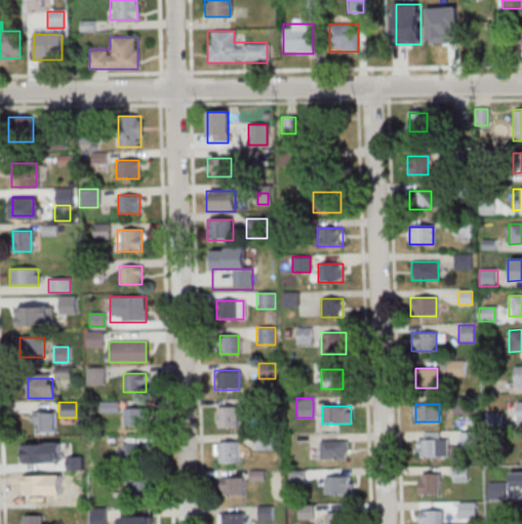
[(216,428),(236,428),(236,407),(216,407),(216,428)]
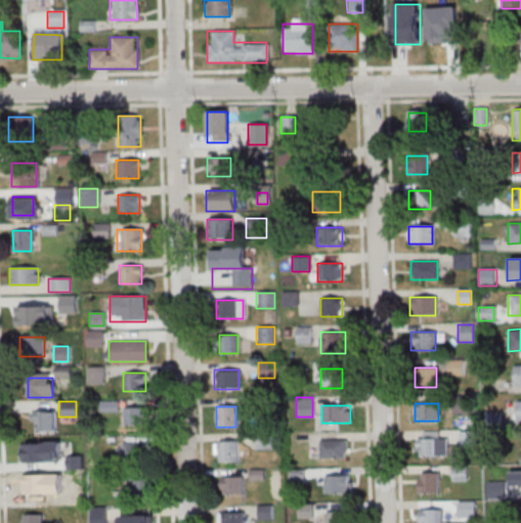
[(123,408),(123,428),(148,428),(148,408),(123,408)]
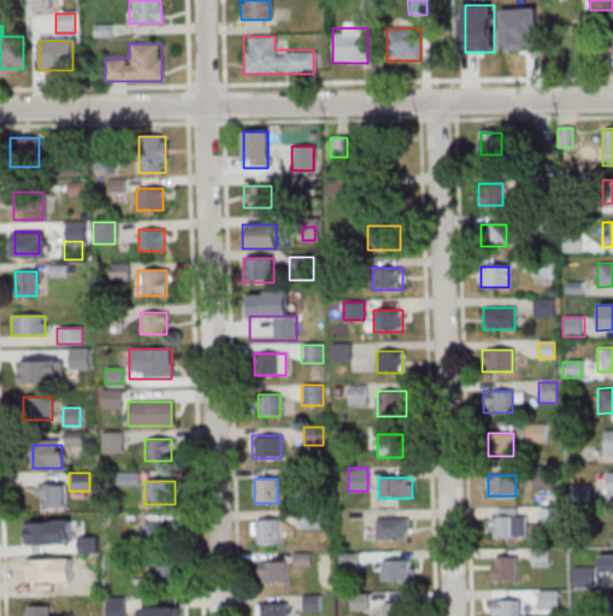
[(34,497),(40,497),(40,510),(63,510),(63,485),(34,485),(34,497)]
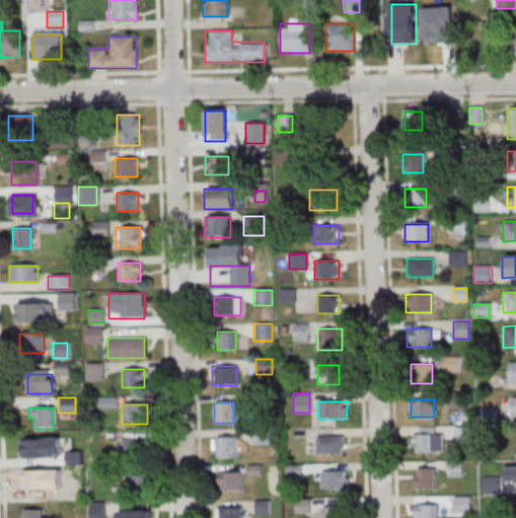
[(453,442),(473,442),(473,427),(453,427),(453,442)]
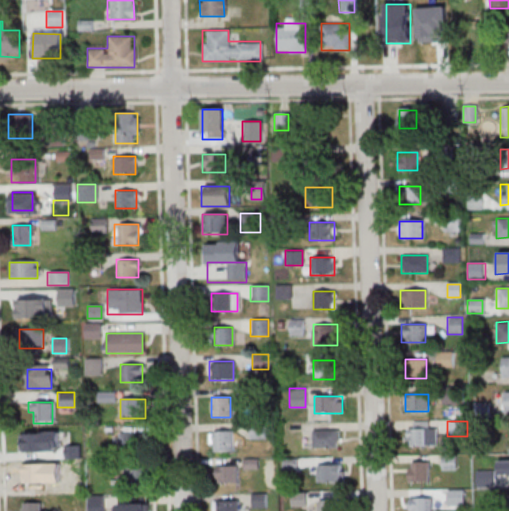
[(409,446),(436,446),(436,427),(425,427),(425,423),(417,423),(417,427),(409,427),(409,446)]
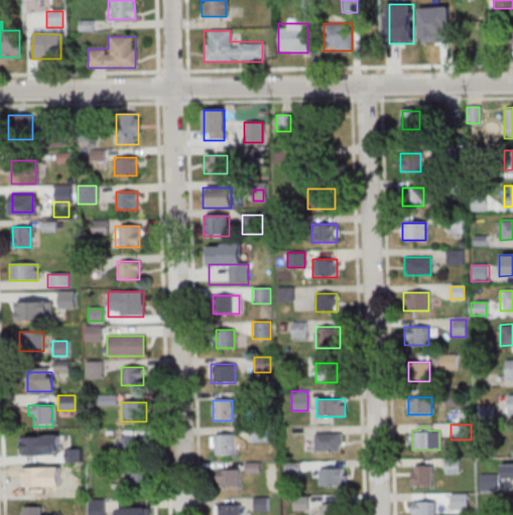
[(314,452),(340,452),(340,432),(314,432),(314,452)]
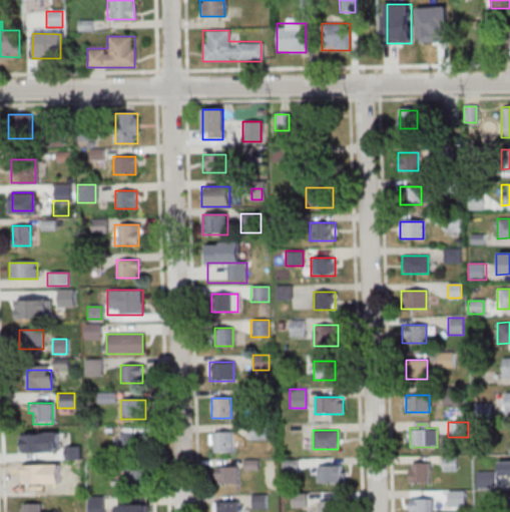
[(209,432),(209,453),(231,453),(231,432),(209,432)]
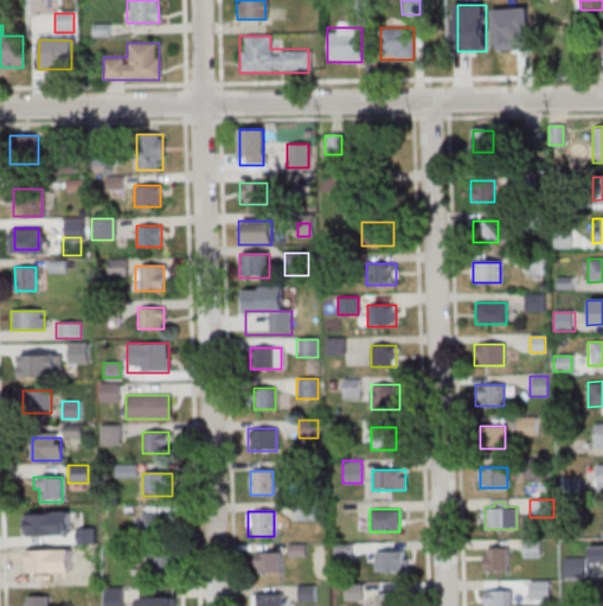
[(45,537),(45,514),(23,514),(23,537),(45,537)]
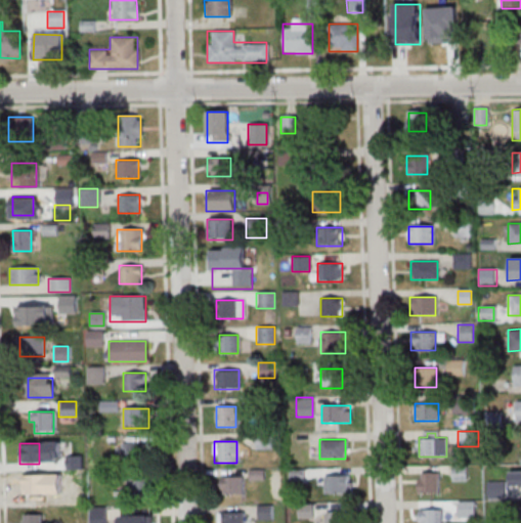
[(145,460),(145,443),(121,443),(121,460),(145,460)]
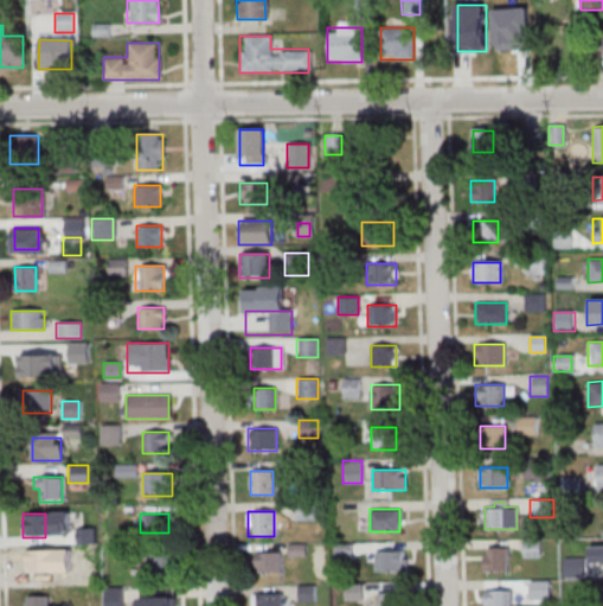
[(539,542),(523,542),(523,557),(539,557),(539,542)]
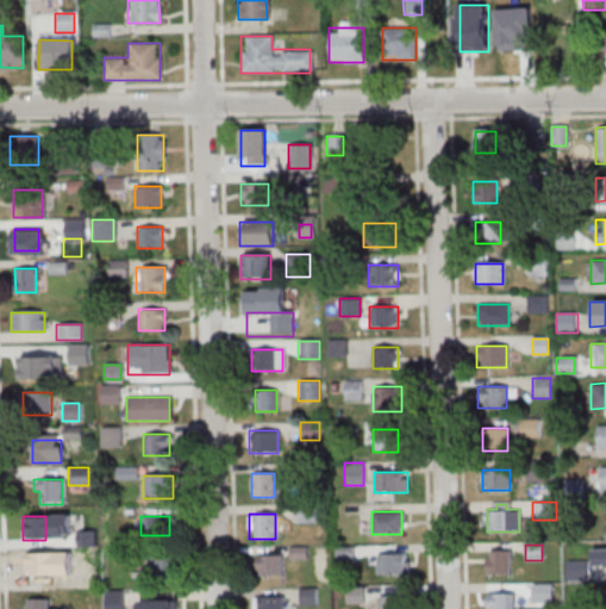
[(605,548),(592,550),(592,566),(605,566),(605,548)]
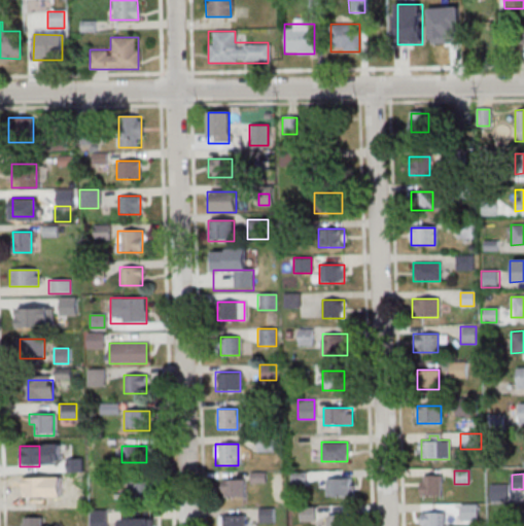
[(441,476),(420,476),(420,497),(441,497),(441,476)]
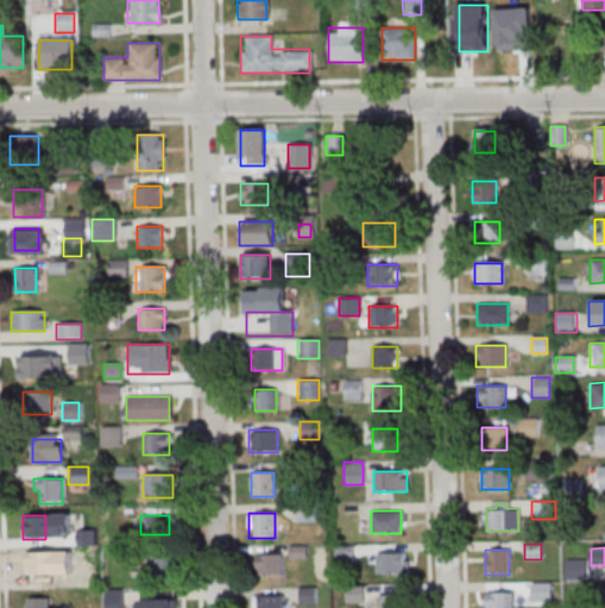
[(408,553),(375,553),(375,575),(408,575),(408,553)]
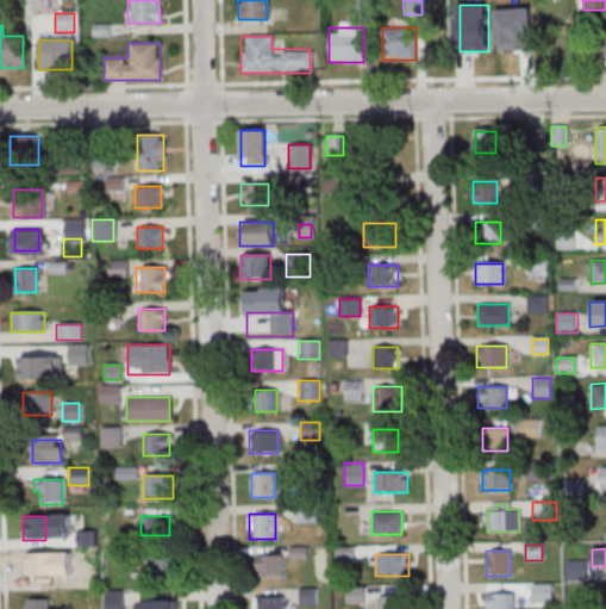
[(91,570),(91,555),(74,555),(74,570),(91,570)]
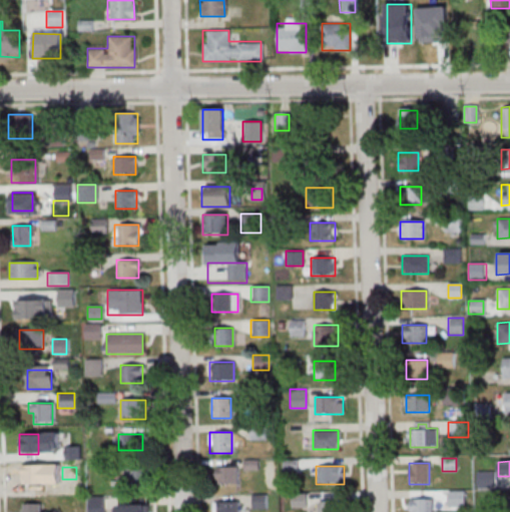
[(215,467),(215,485),(236,485),(236,467),(215,467)]
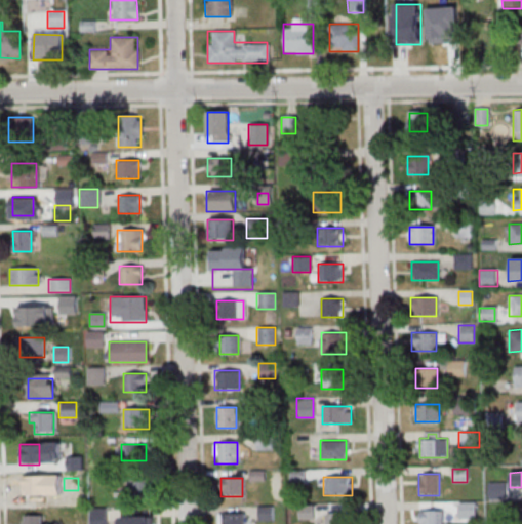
[(152,479),(123,479),(123,499),(152,499),(152,479)]
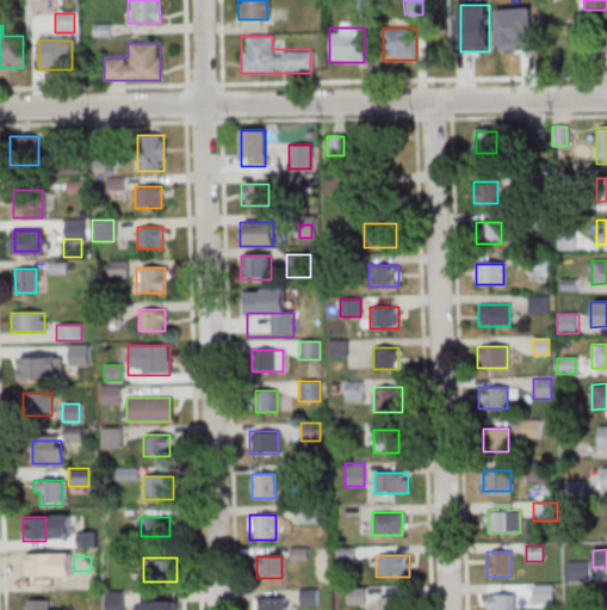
[(45,561),(25,561),(25,585),(45,585),(45,561)]
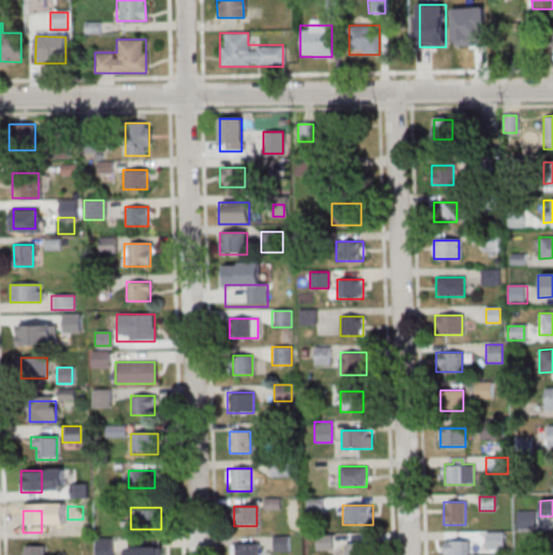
[(533,530),(533,511),(515,511),(515,530),(533,530)]
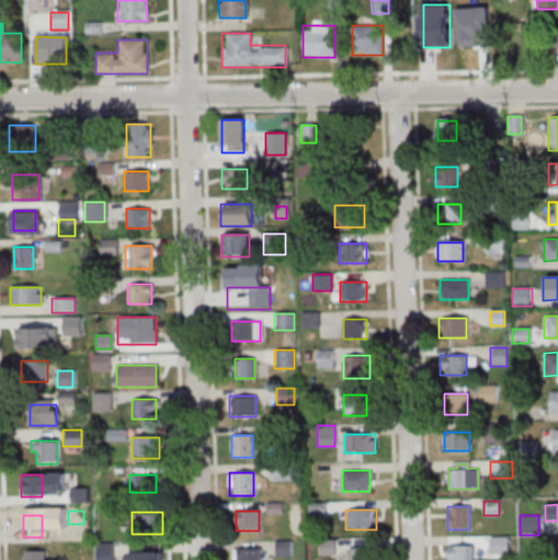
[(508,555),(508,537),(490,537),(490,555),(508,555)]
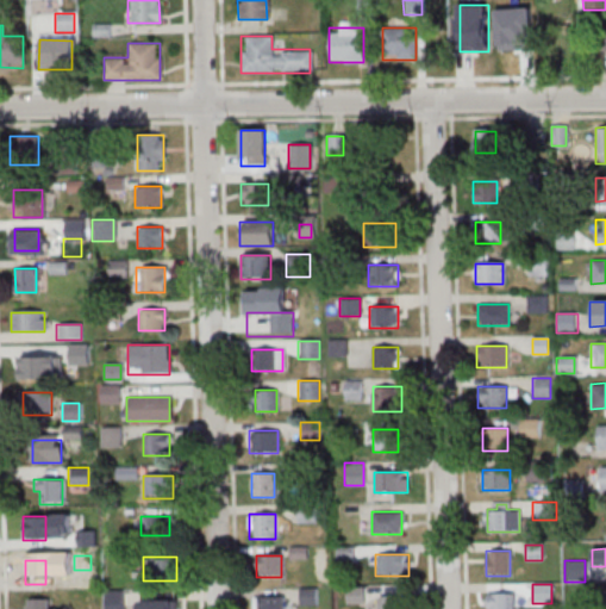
[(298,607),(320,607),(320,588),(298,588),(298,607)]
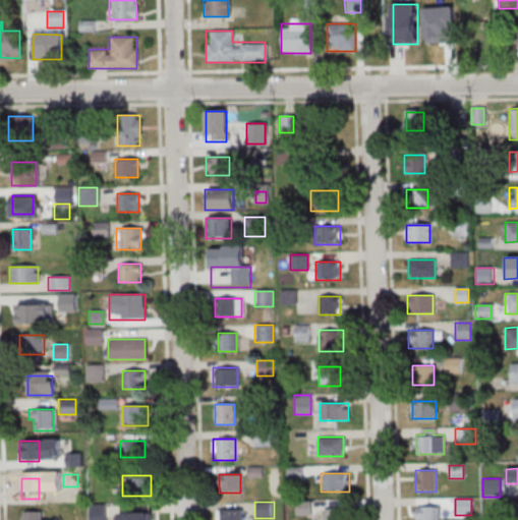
[(308,503),(296,503),(296,515),(308,515),(308,503)]
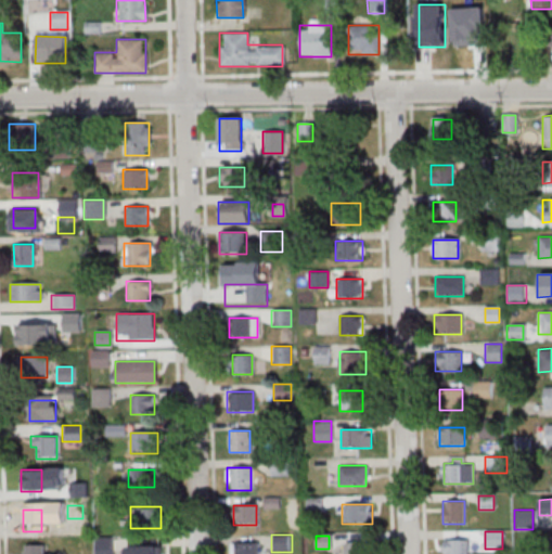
[(111,553),(111,537),(95,537),(95,553),(111,553)]
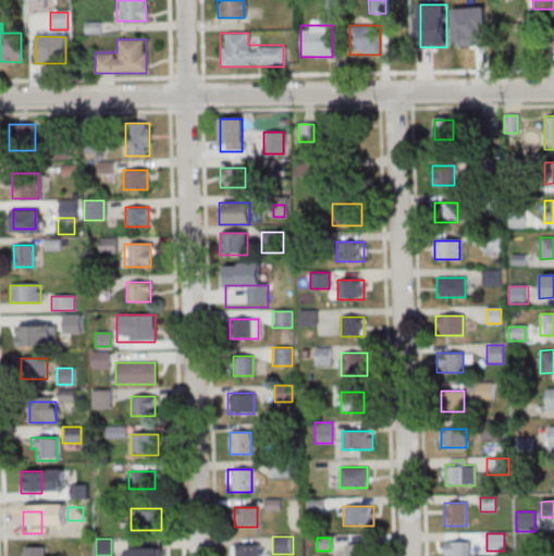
[(469,555),(469,542),(445,542),(444,555),(469,555)]
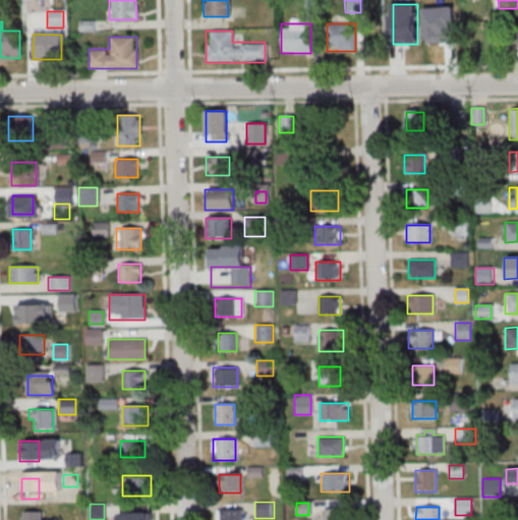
[(341,519),(341,509),(324,509),(324,519),(341,519)]
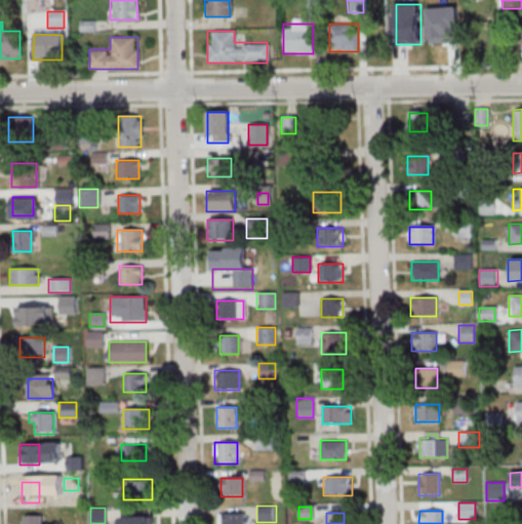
[(243,523),(244,514),(218,514),(217,523),(243,523)]
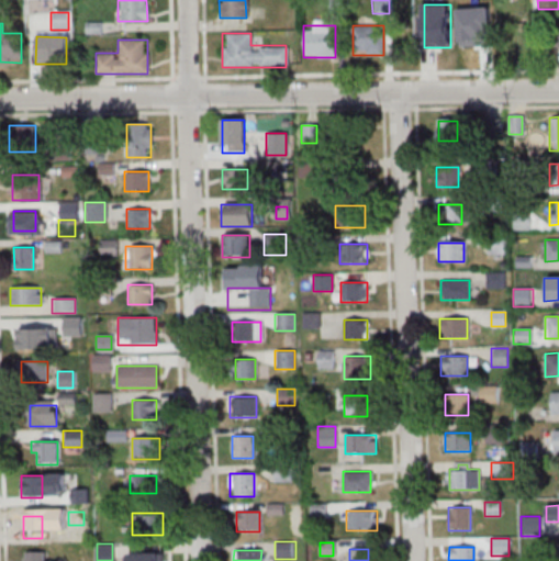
[(45,551),(21,551),(21,560),(45,560),(45,551)]
